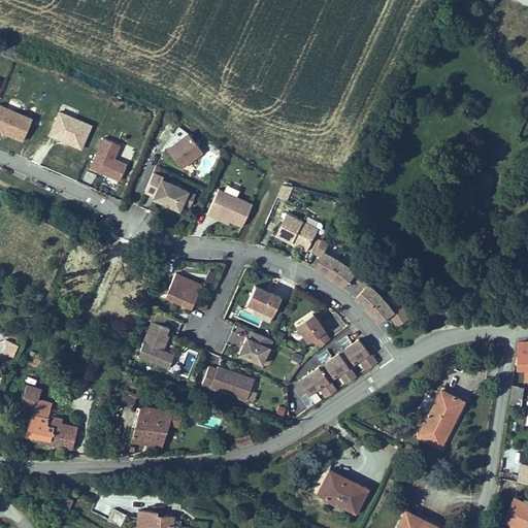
[(33,119),(0,104),(0,131),(23,142),(33,119)]
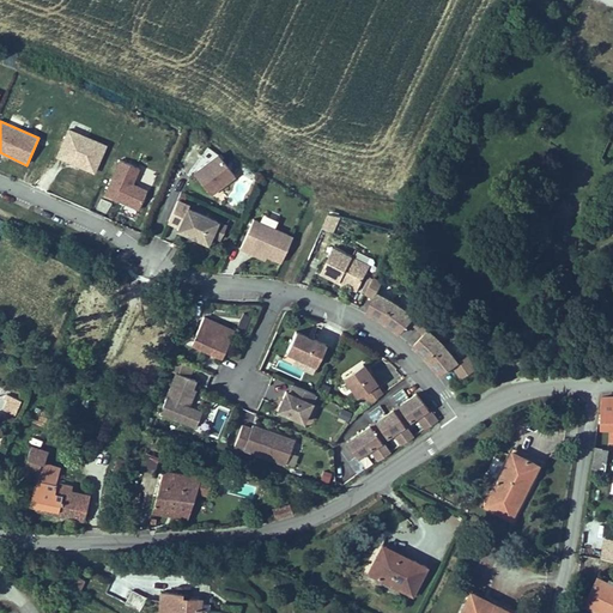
[(108,146),(70,129),(56,159),(95,176),(108,146)]
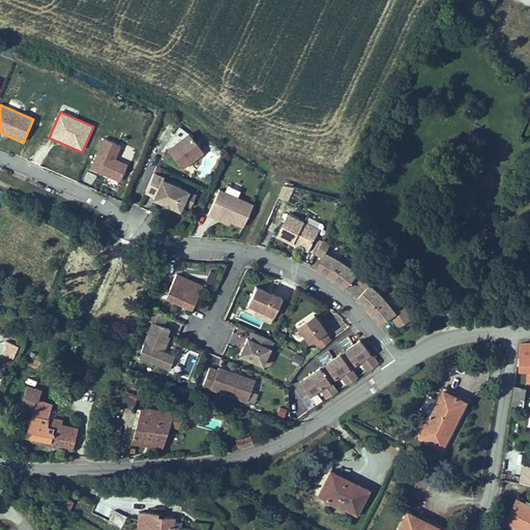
[(204,155),(188,136),(168,152),(182,171),(204,155)]
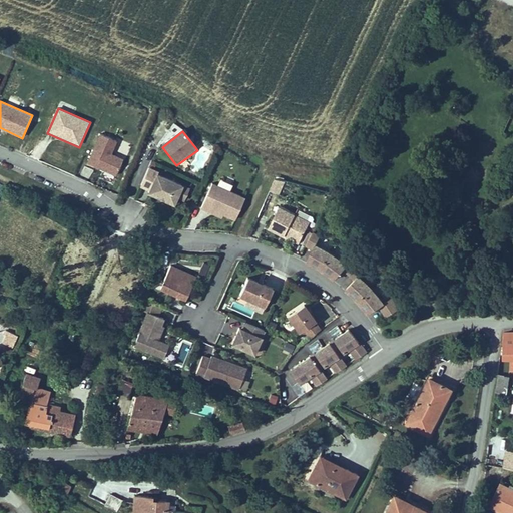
[(119,141),(99,133),(86,164),(116,177),(124,160),(113,155),(119,141)]
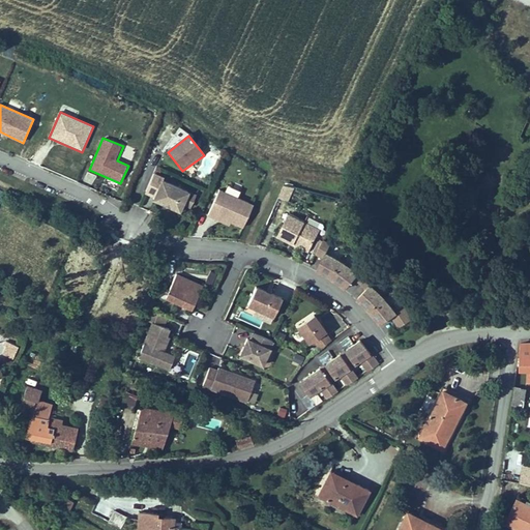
[(165,180),(154,176),(146,195),(155,199),(154,201),(181,212),(183,206),(188,193),(164,182),(165,180)]
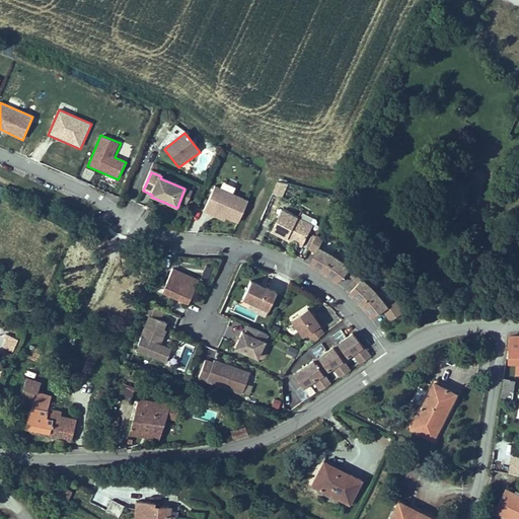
[(192,192),(184,189),(179,202),(187,205),(192,192)]
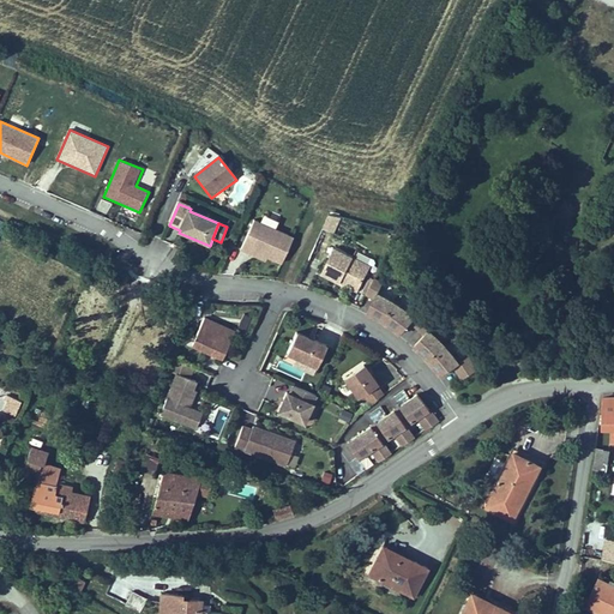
[(283,265),(294,240),(254,223),(242,253),(252,257),(254,251),(270,258),(269,259),(283,265)]
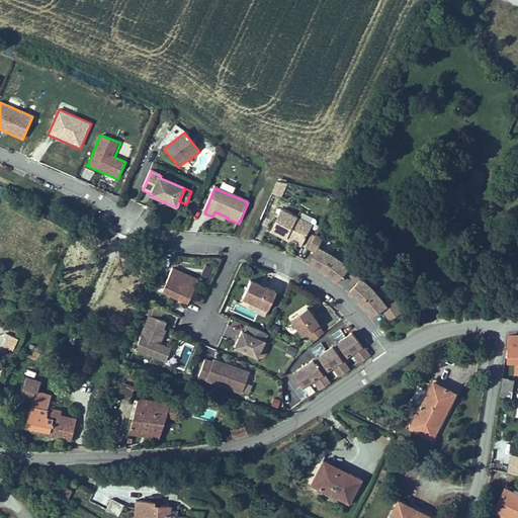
[(306,244),(315,225),(284,209),(274,232),(285,237),(289,239),(291,236),(306,244)]
